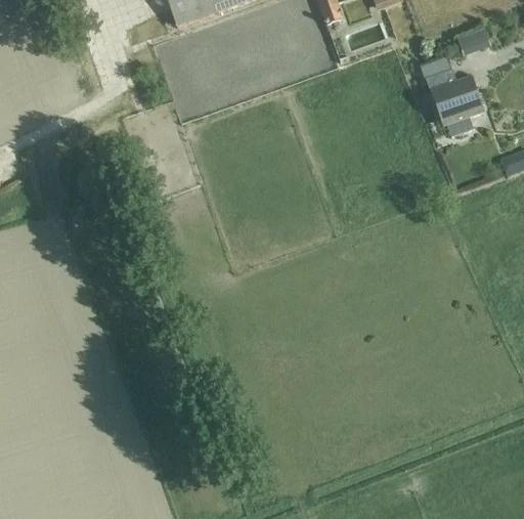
[(168,0),(177,26),(246,0),(168,0)]
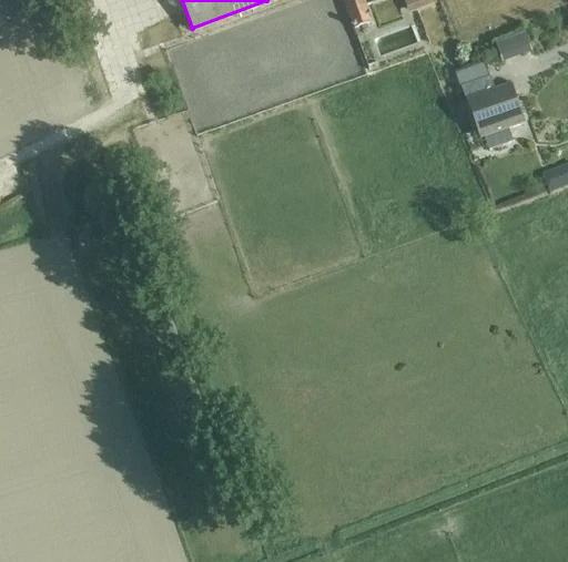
[(344,0),(353,24),(372,18),(365,0),(344,0)]
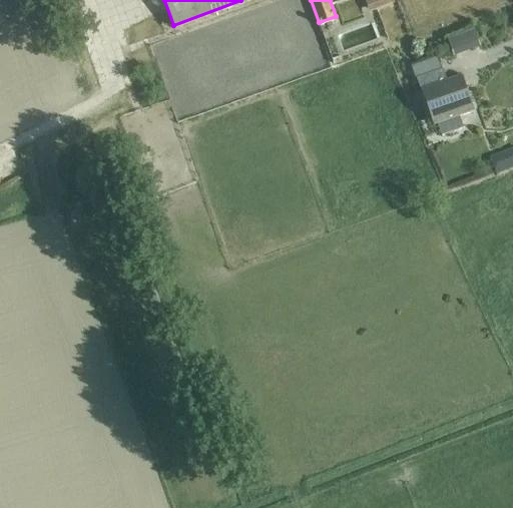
[(476,19),(450,29),(458,48),(484,37),(476,19)]
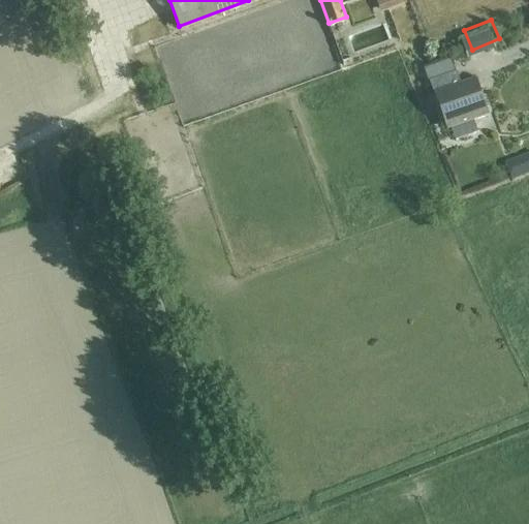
[(461,82),(456,69),(430,80),(434,92),(435,92),(447,127),(452,125),(456,137),(477,130),(473,118),(488,113),(474,76),(461,82)]
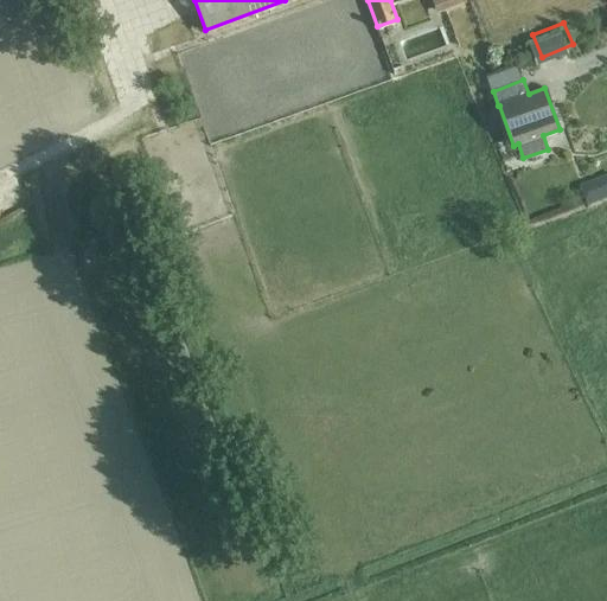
[(606,173),(581,184),(587,200),(606,192),(606,173)]
